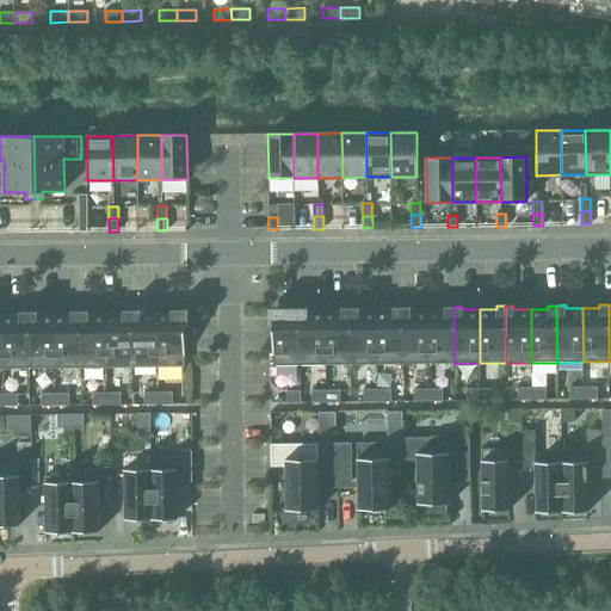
[(351,312),(351,365),(377,364),(376,310),(359,312),(359,307),(351,308),(351,312)]
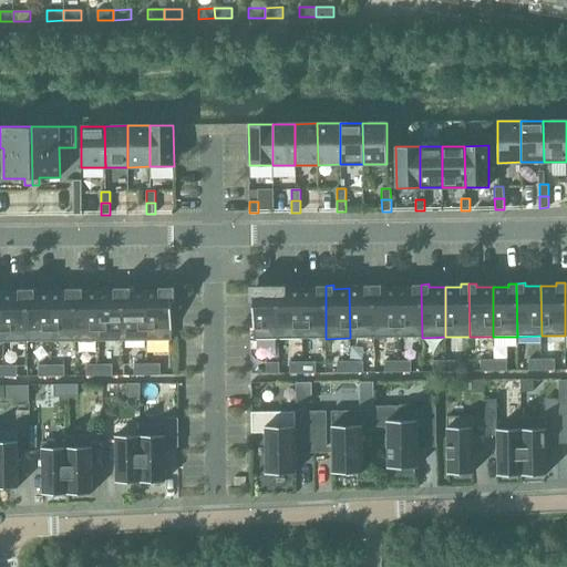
[(350,338),(373,338),(373,288),(373,285),(364,285),(364,288),(349,288),(350,338)]
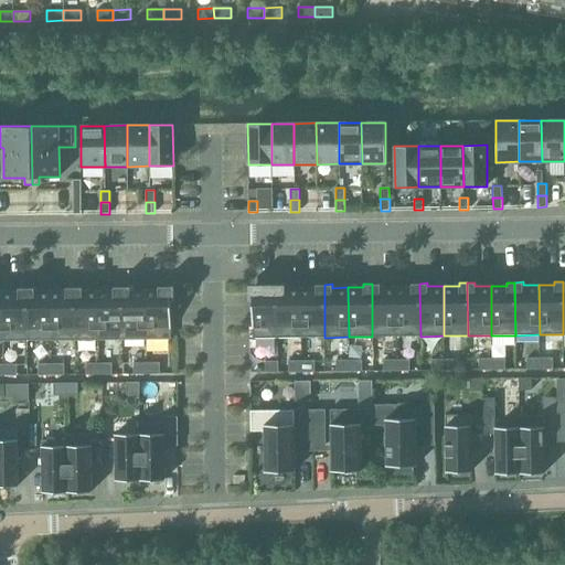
[(372,287),(372,337),(396,337),(395,287),(380,287),(380,284),(372,284),(372,287)]
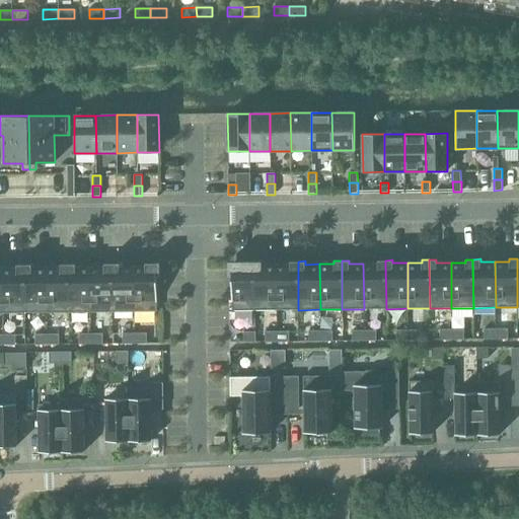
[(364,309),(386,309),(385,264),(385,261),(378,261),(378,264),(363,264),(364,309)]
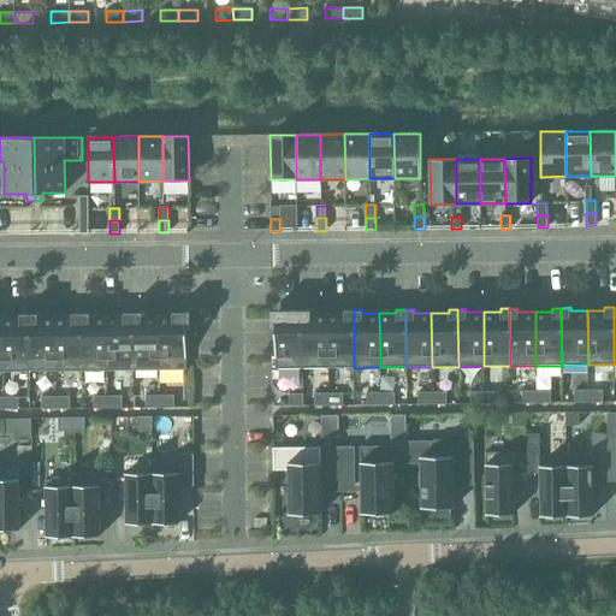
[(276,368),(302,368),(301,314),(301,311),(271,311),(271,327),(274,327),(276,368)]
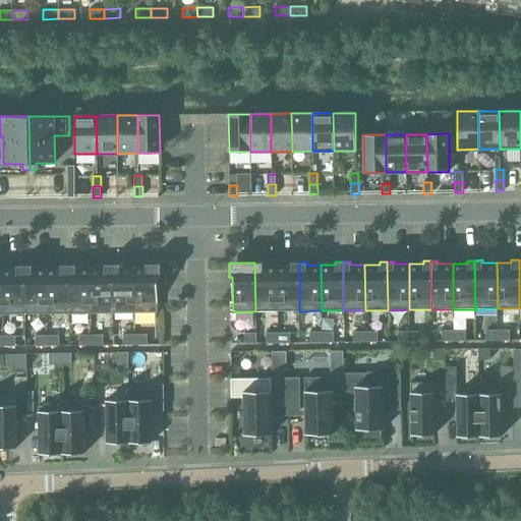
[(254,266),(255,311),(278,311),(277,266),(263,266),(263,263),(254,263),(254,266)]
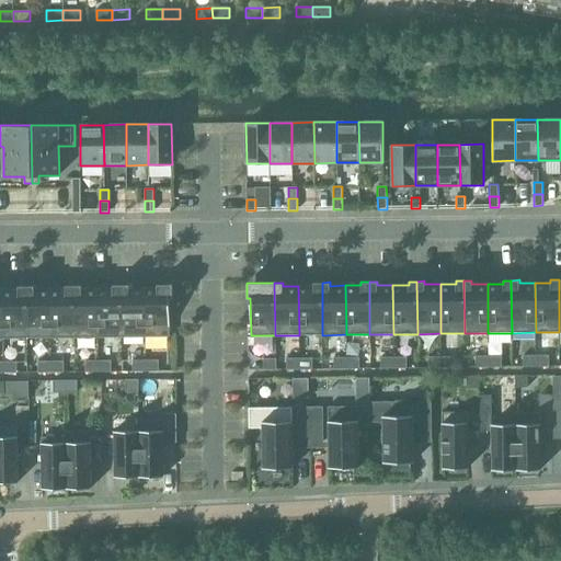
[(299,335),(322,335),(322,286),(322,283),(313,283),(313,286),(298,286),(299,335)]
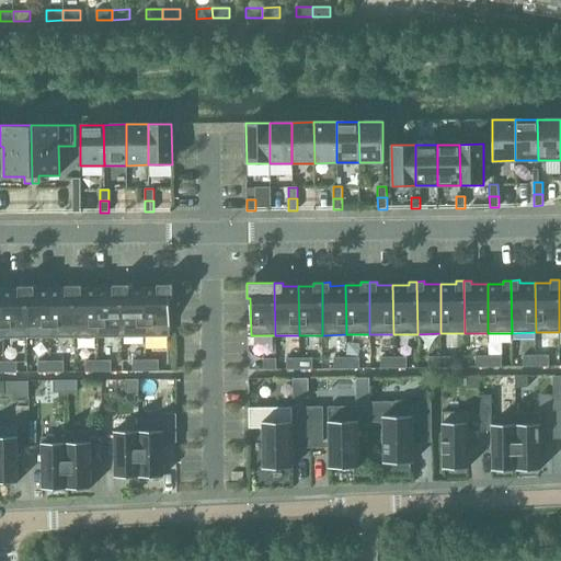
[(169,299),(172,299),(172,284),(157,284),(157,287),(145,288),(145,338),(170,336),(169,299)]
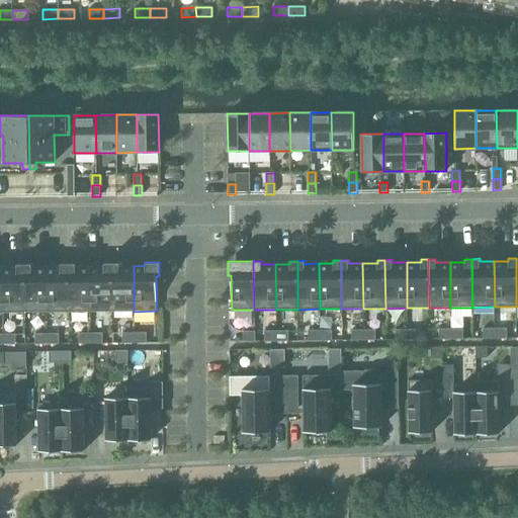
[(69,312),(68,266),(68,263),(61,263),(61,266),(47,267),(47,305),(47,313),(69,312)]
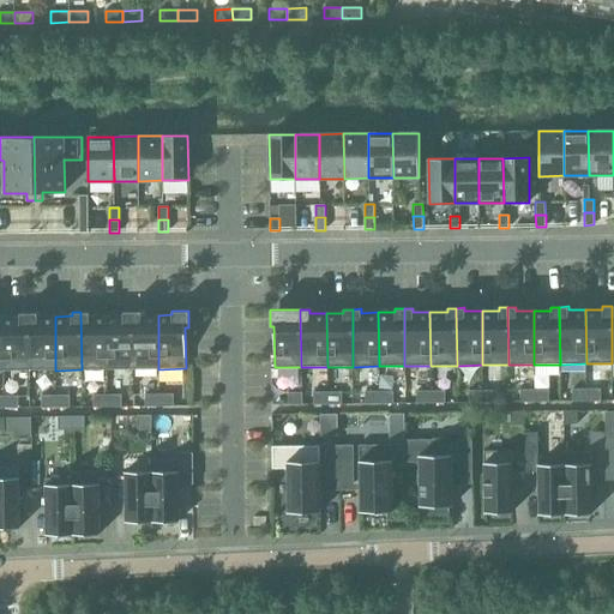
[(89,315),(89,312),(80,312),(80,315),(82,369),(107,369),(107,315),(89,315)]
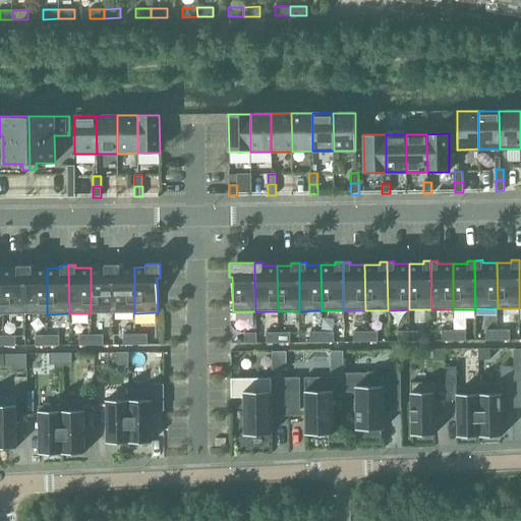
[(113,313),(112,268),(112,265),(105,265),(105,268),(91,268),(91,313),(113,313)]
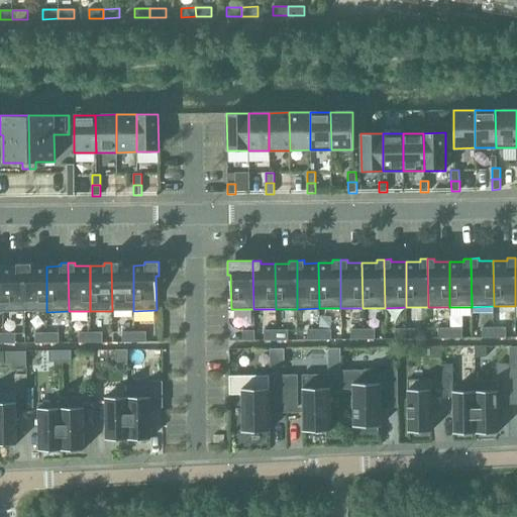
[(133,311),(133,266),(119,266),(119,263),(111,263),(111,266),(112,311),(133,311)]
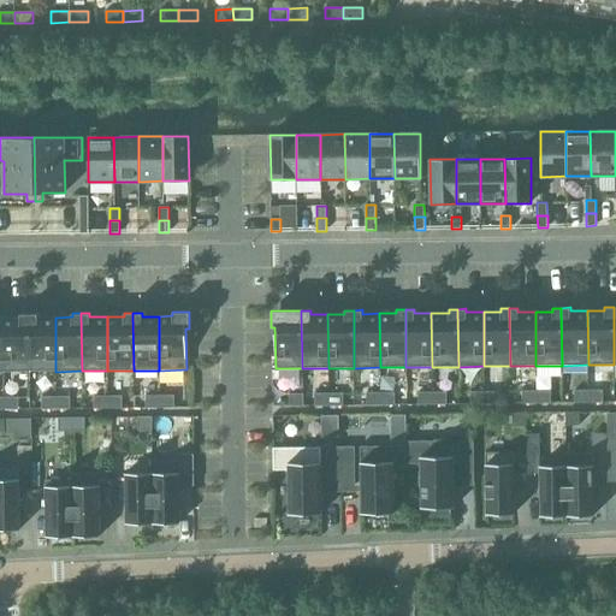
[(29,363),(29,314),(21,314),(21,318),(3,318),(4,372),(29,372),(29,363)]
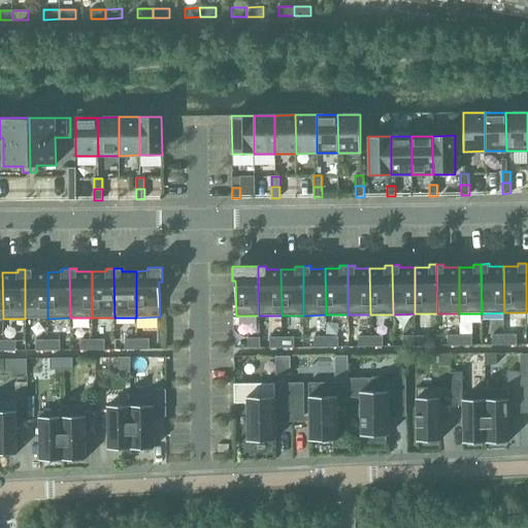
[(25,311),(47,310),(47,272),(32,272),(32,269),(25,269),(25,311)]
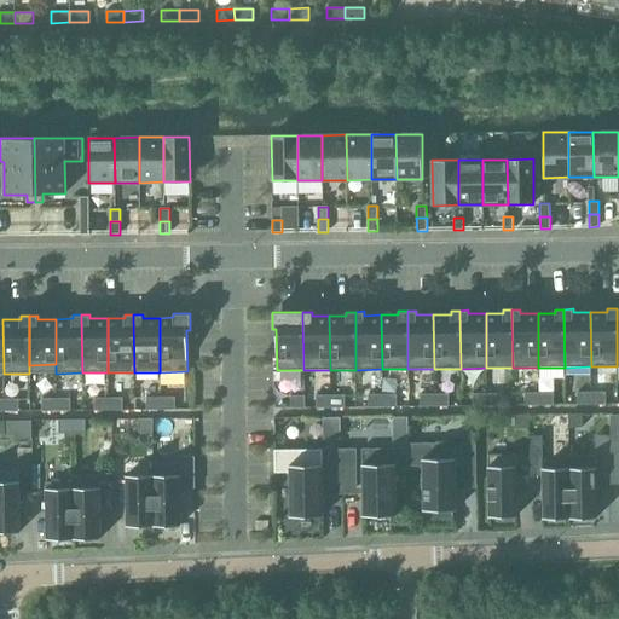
[(589,393),(589,405),(606,405),(606,392),(589,393)]
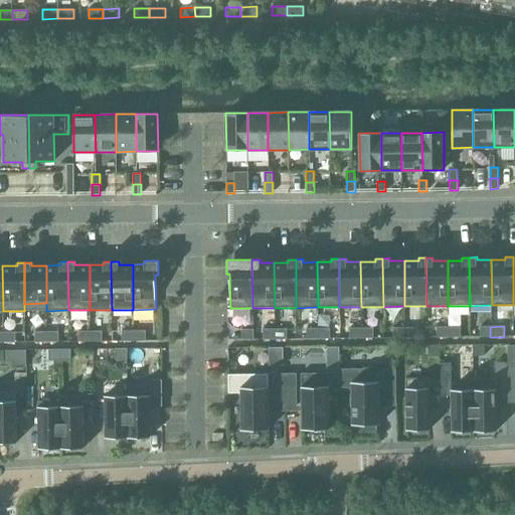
[(405,328),(405,338),(417,338),(417,327),(405,328)]
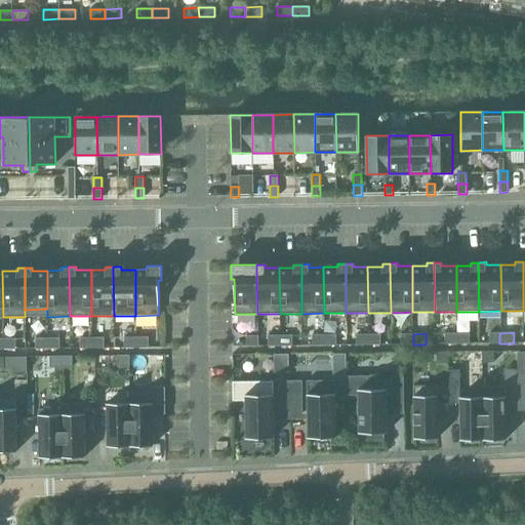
[(445,333),(445,344),(457,344),(457,333),(445,333)]
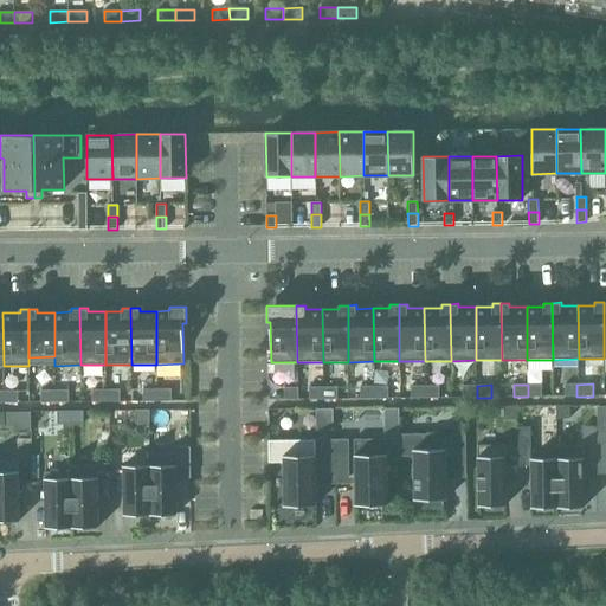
[(528,385),(528,397),(542,397),(542,385),(528,385)]
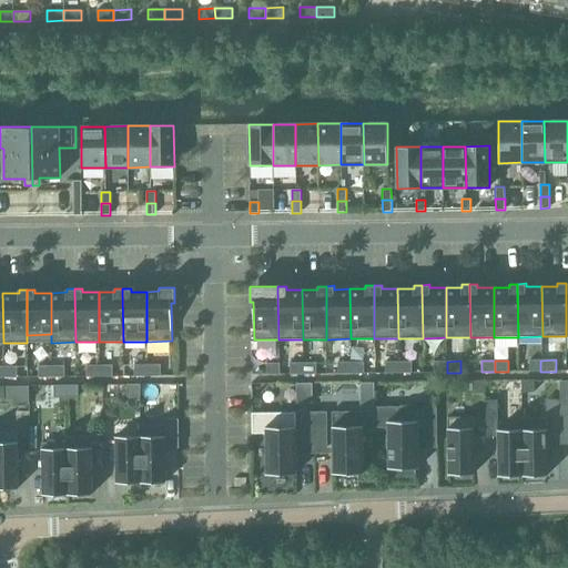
[(526,361),(526,372),(540,372),(540,361),(526,361)]
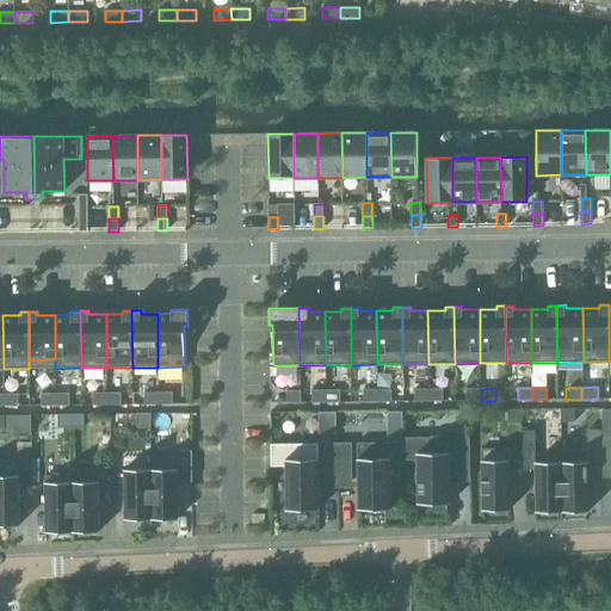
[(377,390),(377,402),(392,402),(392,389),(377,390)]
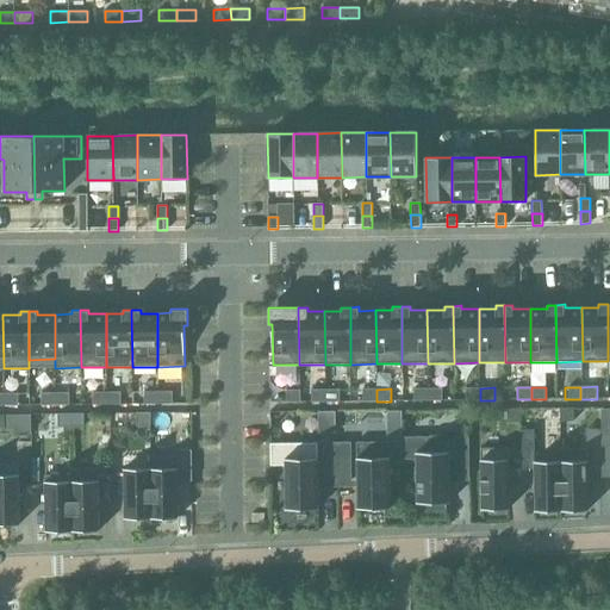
[(414,388),(414,400),(428,400),(428,388),(414,388)]
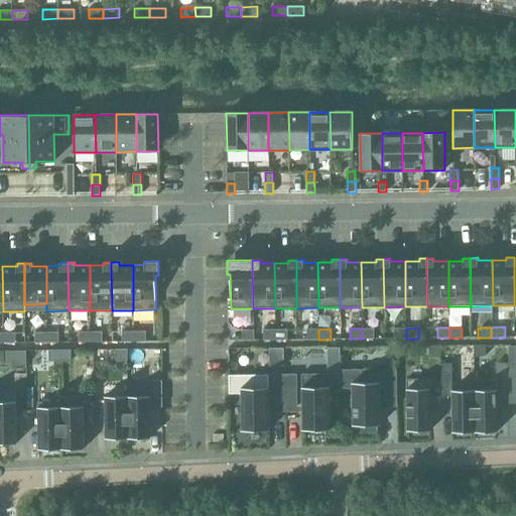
[(362,329),(362,339),(374,339),(374,329),(362,329)]
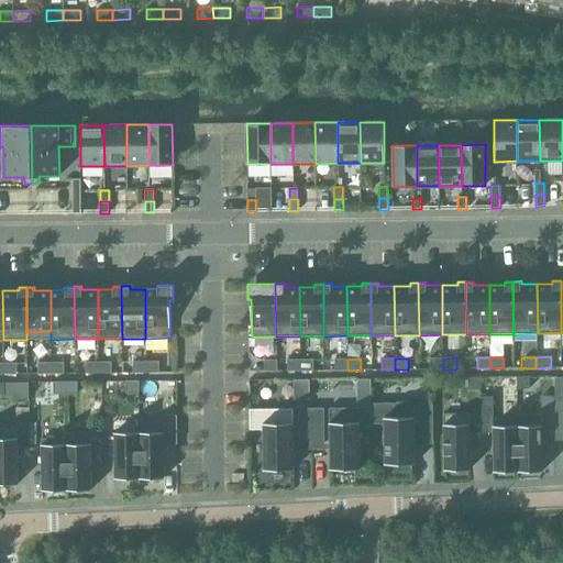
[(430,359),(430,370),(443,370),(443,359),(430,359)]
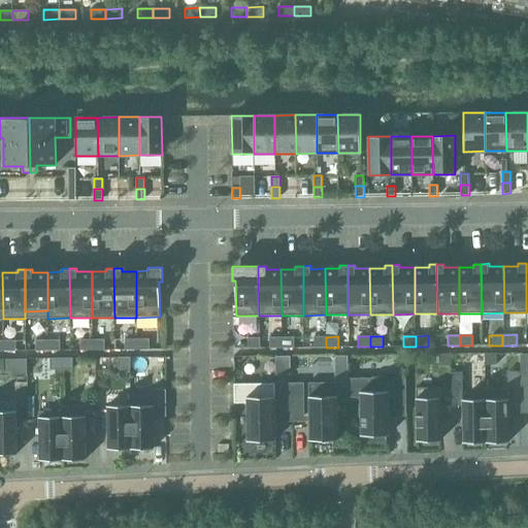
[(248,338),(248,349),(260,349),(260,337),(248,338)]
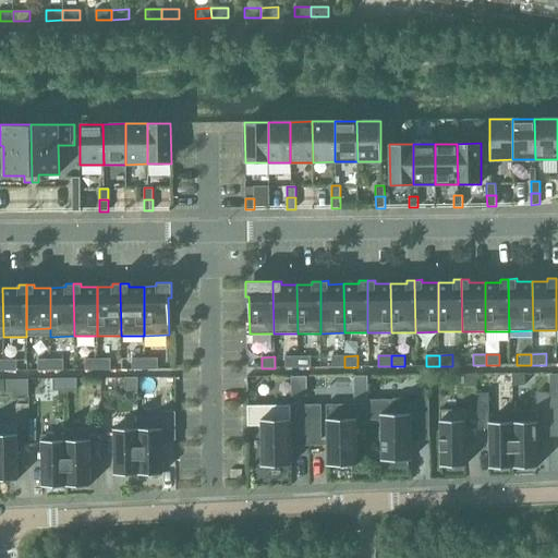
[(284,356),(284,368),(298,367),(298,356),(284,356)]
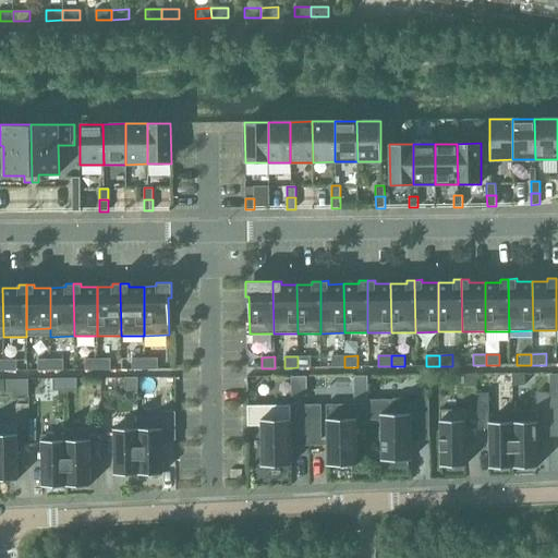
[(298,356),(298,367),(311,367),(311,356),(298,356)]
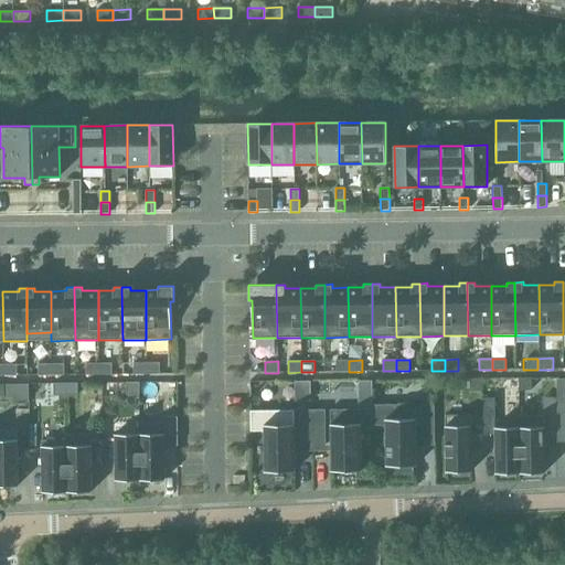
[(337,361),(337,372),(349,372),(349,361),(337,361)]
